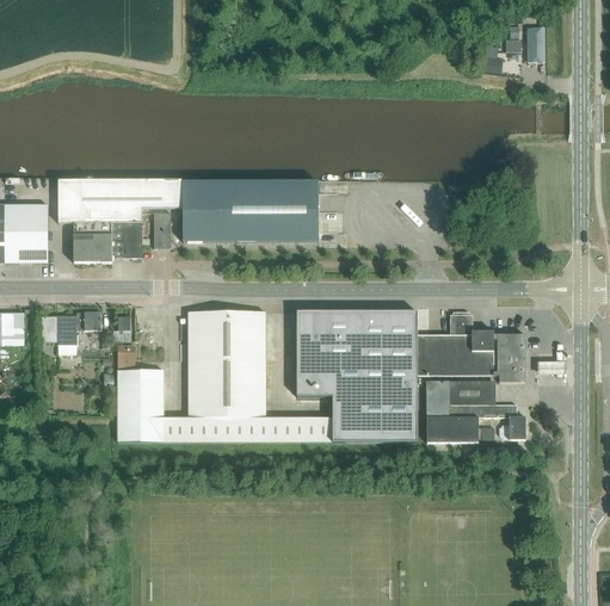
[(542,24),(525,24),(525,62),(543,62),(542,24)]
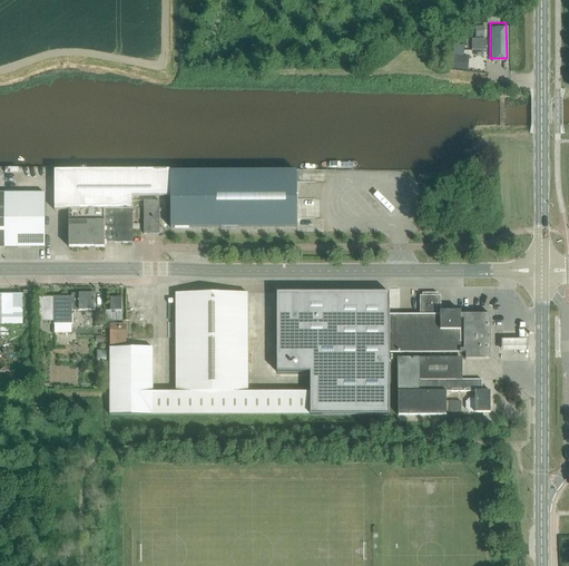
[(487,62),(489,57),(479,50),(476,56),(487,62)]
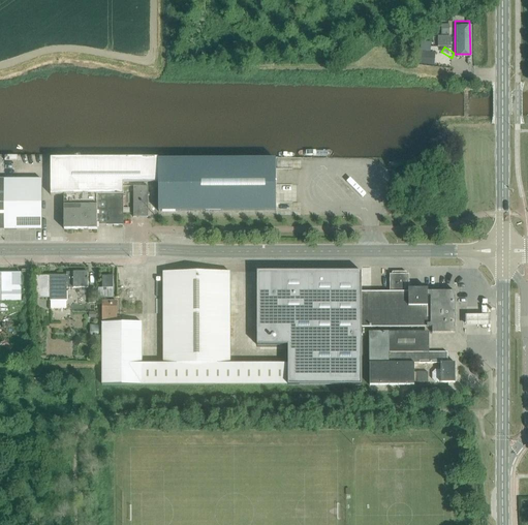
[(434,51),(412,51),(412,65),(434,65),(434,51)]
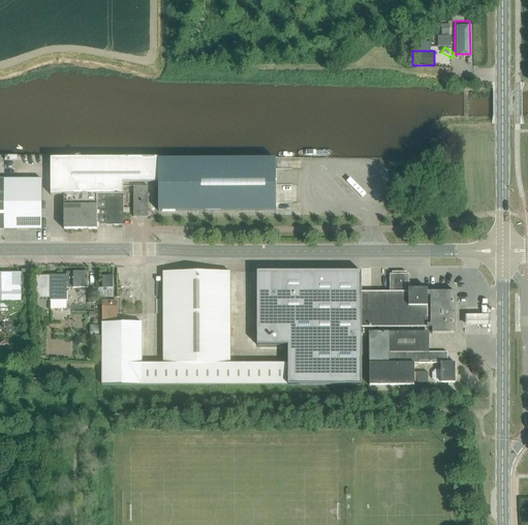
[(122,179),(157,179),(156,156),(156,154),(49,155),(49,192),(62,192),(63,225),(96,225),(95,220),(105,220),(105,221),(122,221),(122,179)]
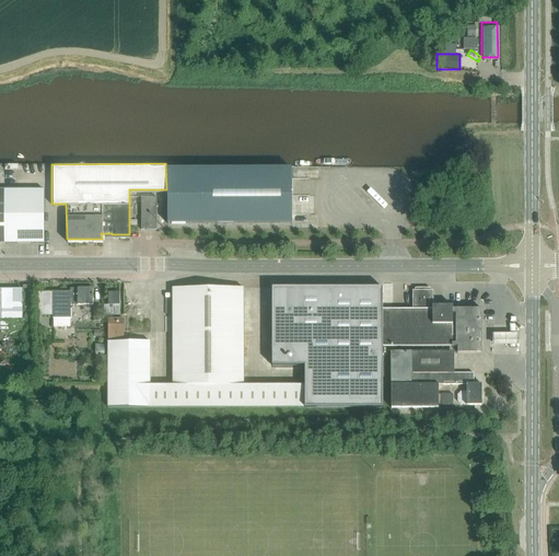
[(165,165),(166,189),(166,220),(290,219),(290,164),(165,165)]
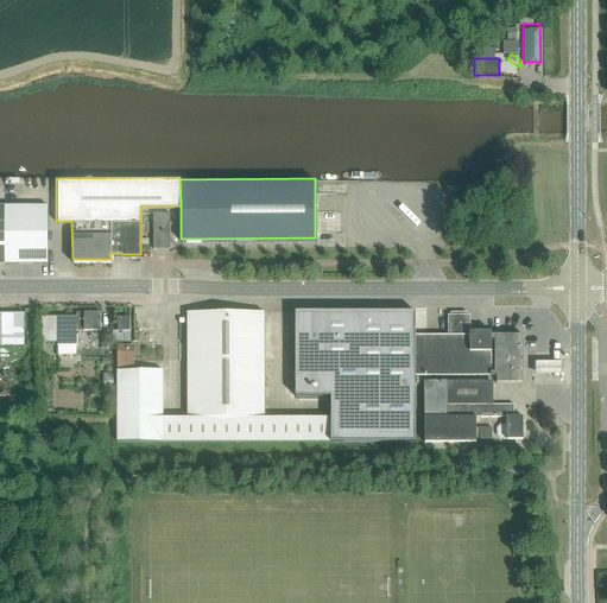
[(0,259),(46,259),(45,202),(0,202),(0,259)]
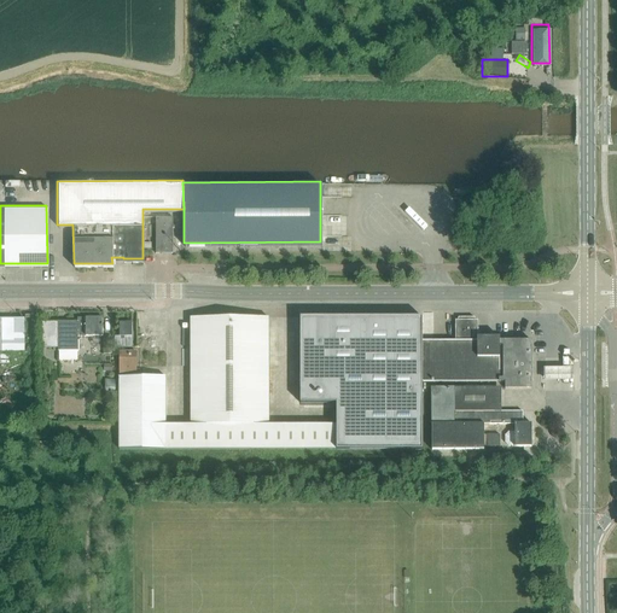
[(172,221),(172,214),(155,212),(155,249),(162,249),(172,249),(172,225),(173,225),(173,221),(172,221)]
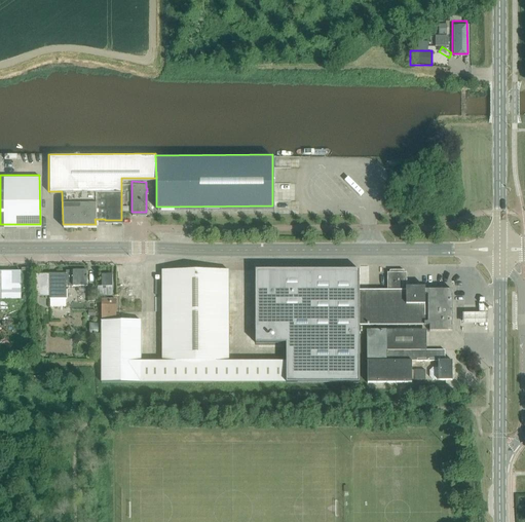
[(161,267),(161,358),(228,358),(227,266),(161,267)]
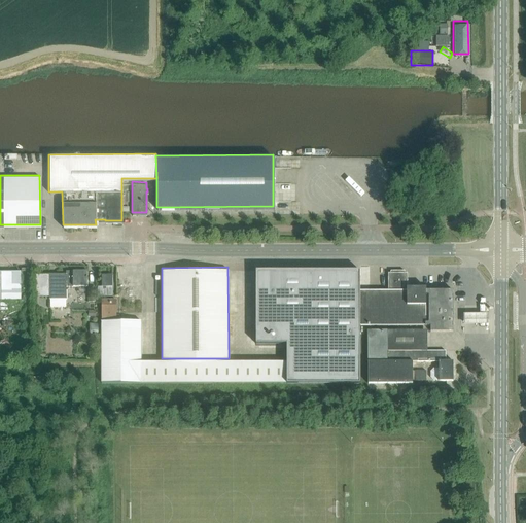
[(255,267),(255,340),(286,340),(286,380),(359,380),(359,327),(359,309),(359,287),(359,267),(255,267)]
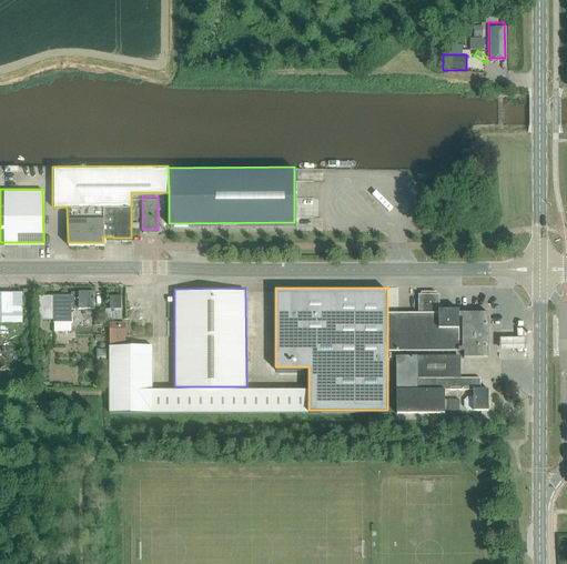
[(387,310),(387,333),(387,353),(397,353),(397,348),(457,348),(457,349),(463,349),(463,354),(487,354),(487,335),(488,335),(488,332),(487,332),(487,310),(484,310),(483,306),(437,306),(437,298),(435,288),(419,288),(417,296),(417,310),(387,310)]
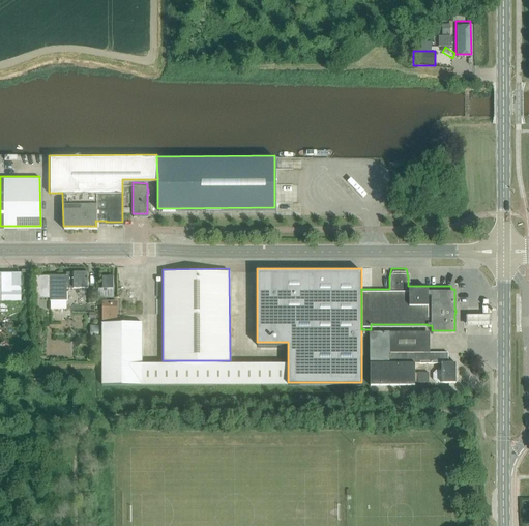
[(0,297),(20,298),(20,270),(0,269),(0,297)]
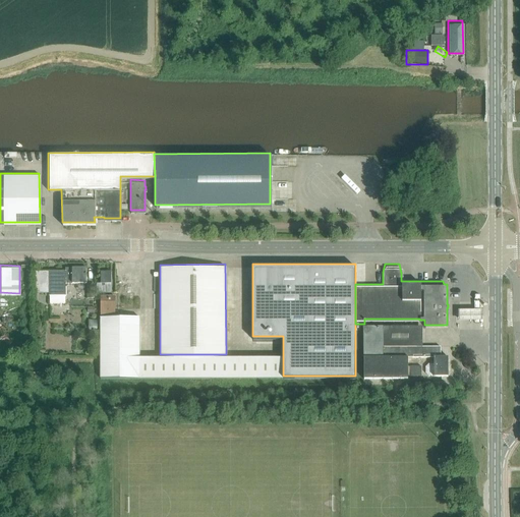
[(64,281),(85,280),(84,265),(71,265),(64,266),(64,268),(48,268),(48,292),(64,292),(64,281)]
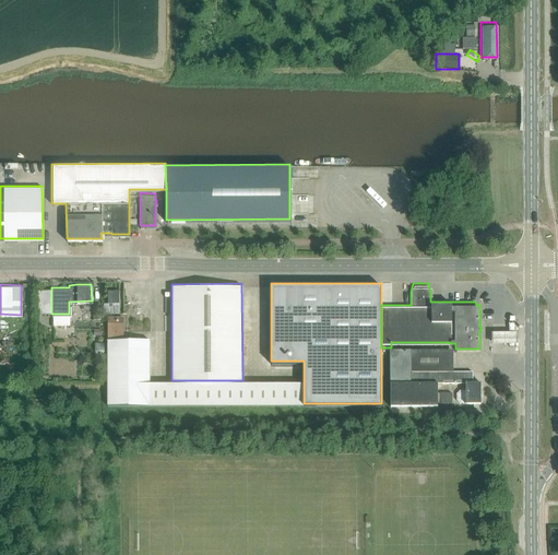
[(118,300),(118,288),(107,288),(107,300),(118,300)]
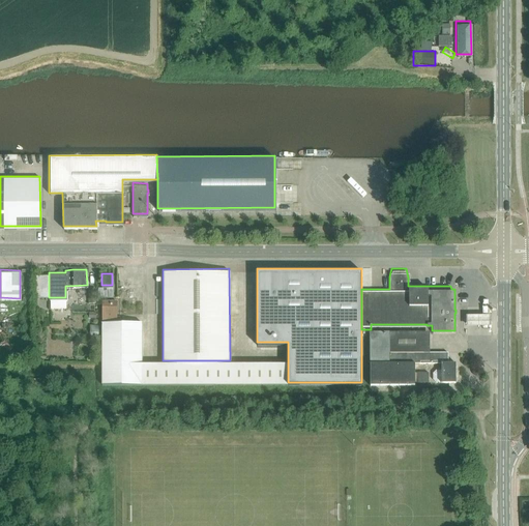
[(116,318),(116,311),(116,298),(101,298),(101,318),(116,318)]
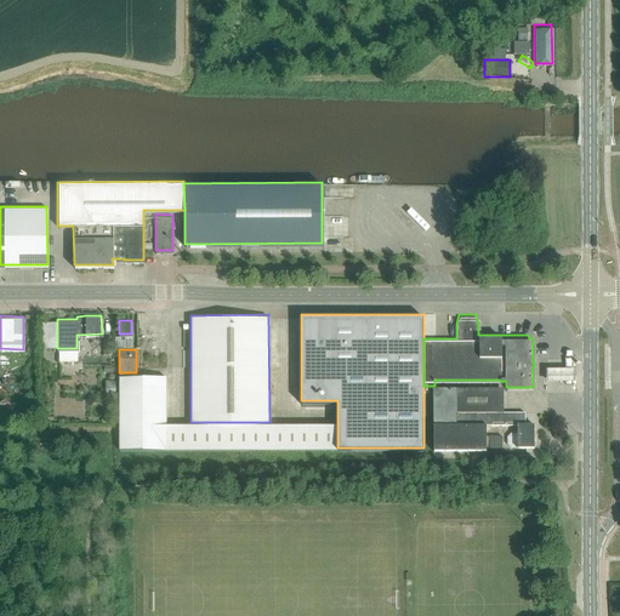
[(165,375),(119,374),(119,423),(119,448),(165,448),(165,422),(165,375)]
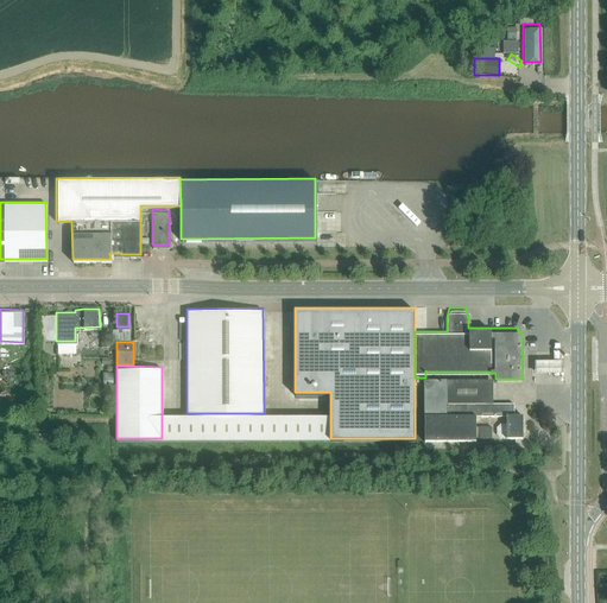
[(415,378),(415,438),(475,438),(475,413),(493,413),(493,401),(485,401),(485,376),(425,378),(415,378)]
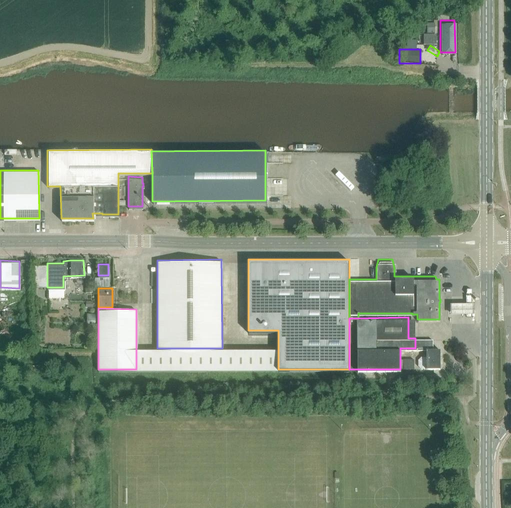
[(439,347),(436,347),(432,348),(432,337),(415,338),(415,348),(425,348),(425,354),(420,354),(417,357),(417,363),(420,366),(425,366),(425,367),(438,366),(441,367),(441,358),(439,358),(439,347)]
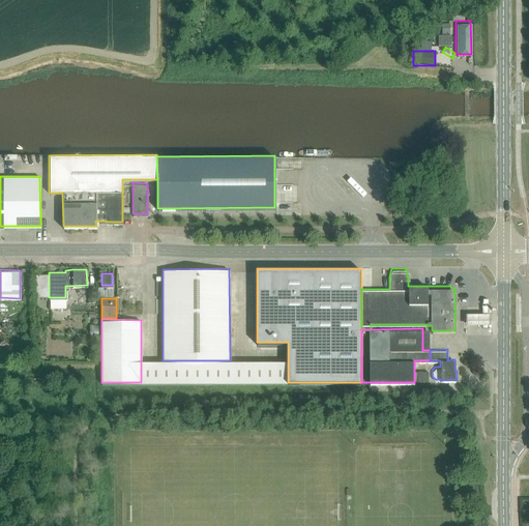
[(428,380),(428,370),(417,370),(417,380),(428,380)]
